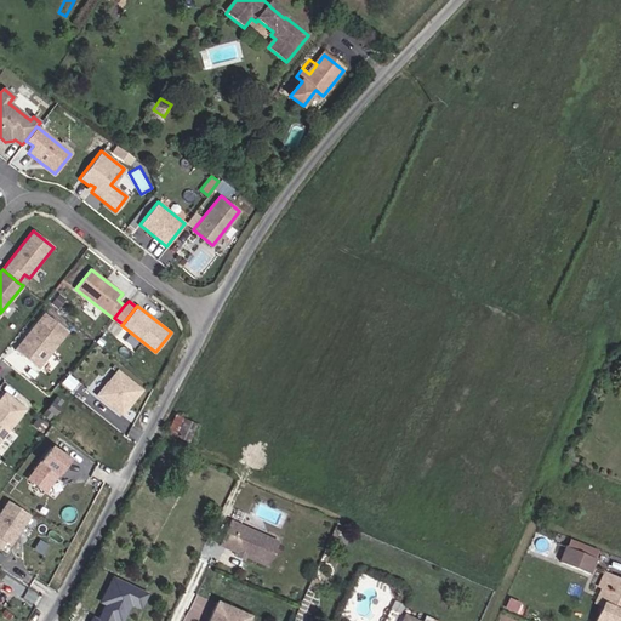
[(15,349),(38,368),(67,331),(44,312),(15,349)]
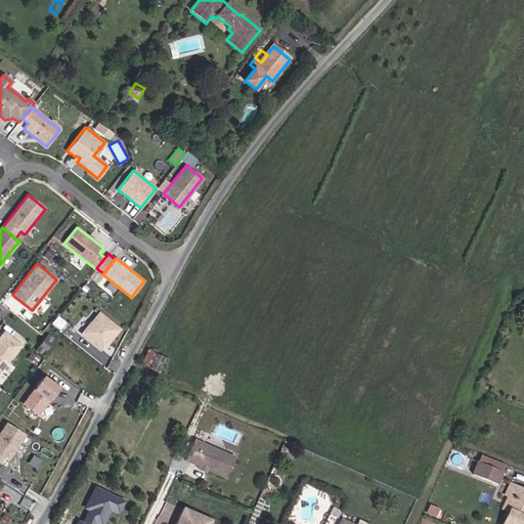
[(103,349),(120,329),(99,312),(83,333),(103,349)]
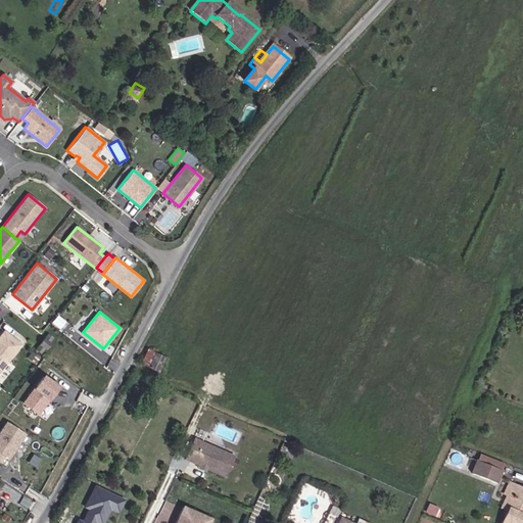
[(0,371),(21,344),(4,330),(0,335),(0,371)]
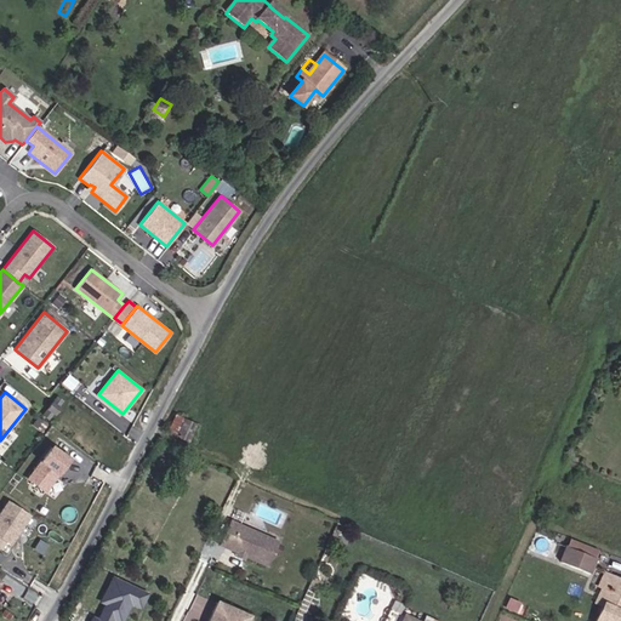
[(52,414),(55,415),(58,410),(56,408),(60,402),(56,399),(44,415),(47,419),(52,414)]
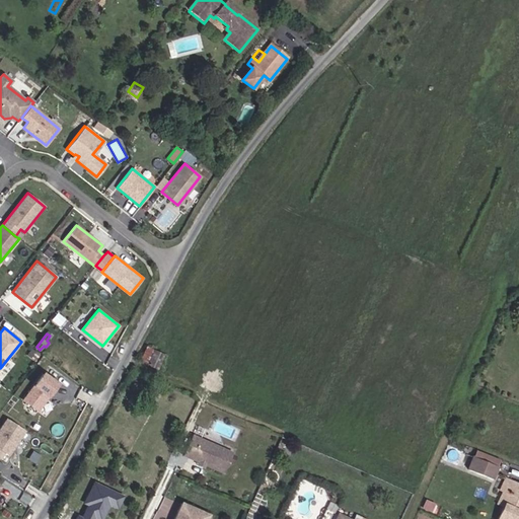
[(139,360),(148,364),(154,351),(145,347),(139,360)]
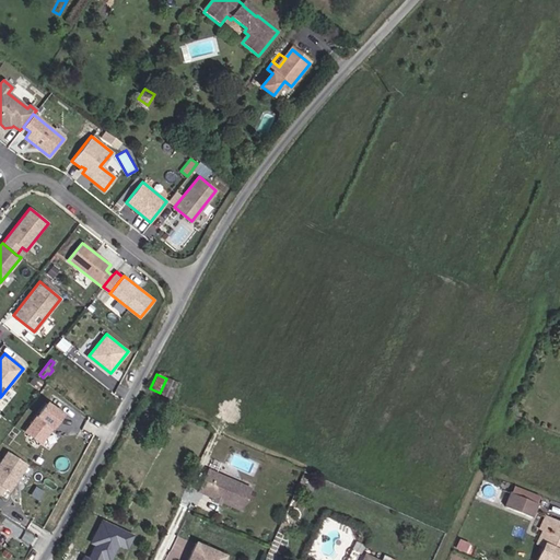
[(28,383),(37,389),(43,383),(34,376),(28,383)]
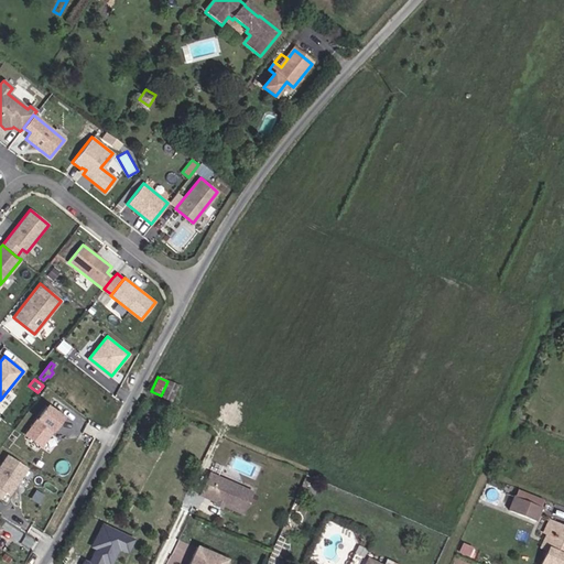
[(161,396),(171,400),(177,386),(167,381),(161,396)]
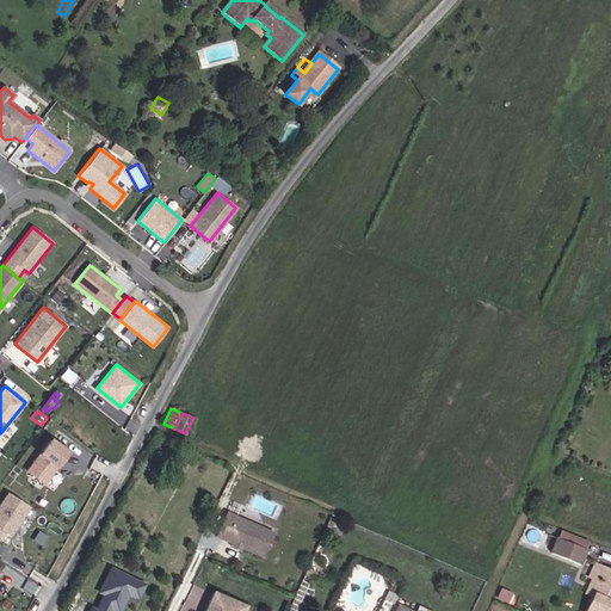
[(50,439),(28,470),(44,483),(67,452),(50,439)]
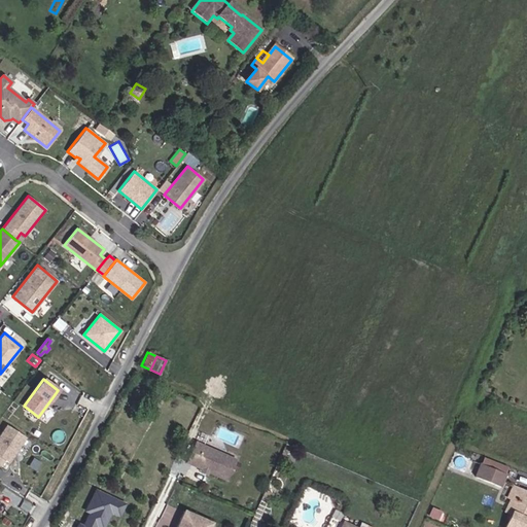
[(0,461),(8,467),(28,435),(6,423),(0,432),(0,461)]
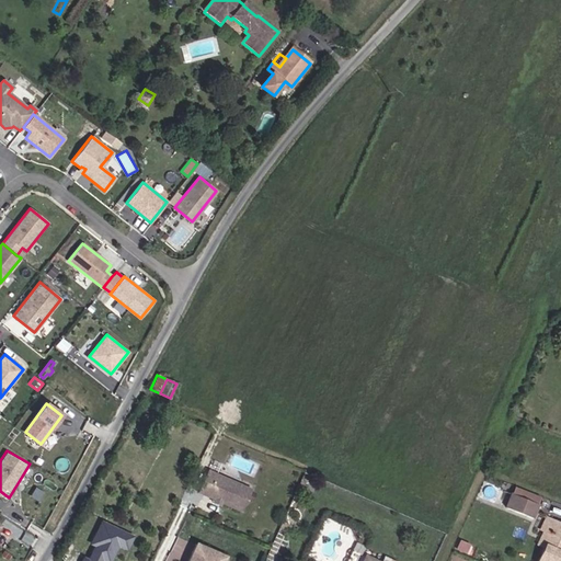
[(221,500),(242,510),(252,487),(208,467),(197,490),(214,496),(221,500)]
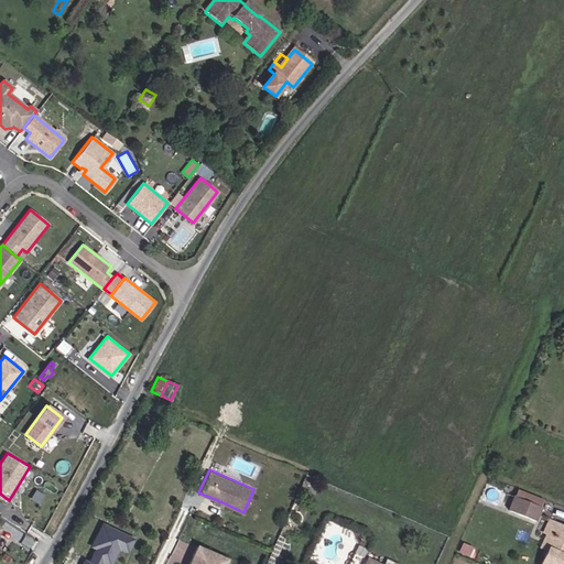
[(541,507),(543,500),(517,489),(513,497),(541,507)]
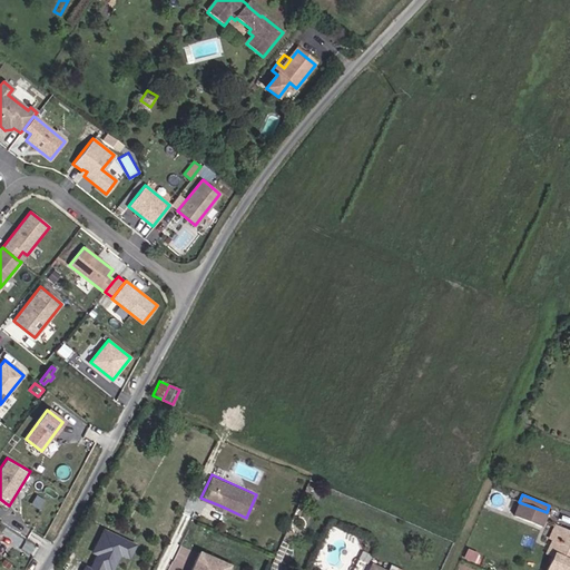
[(516,510),(519,502),(511,499),(508,507),(516,510)]
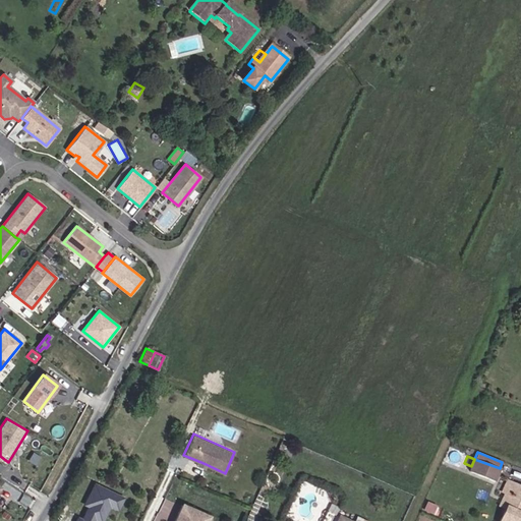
[(495,481),(500,468),(474,459),(471,466),(469,472),(495,481)]
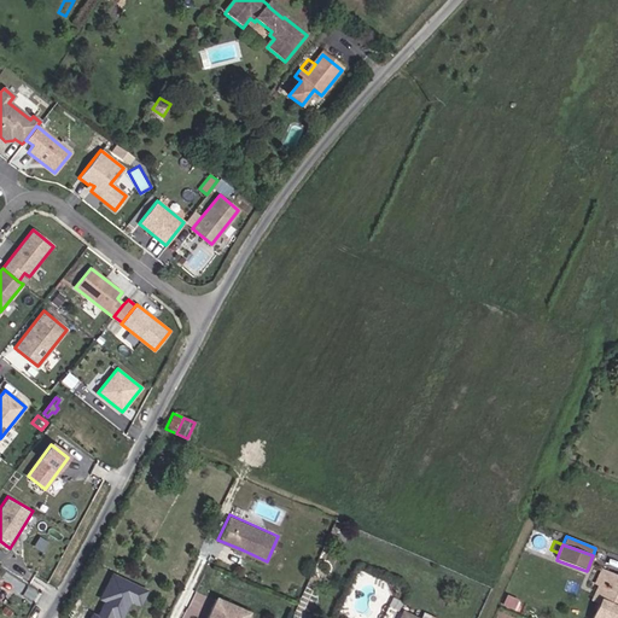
[(617,617),(617,576),(601,570),(596,583),(599,584),(593,599),(601,602),(595,617),(617,617)]
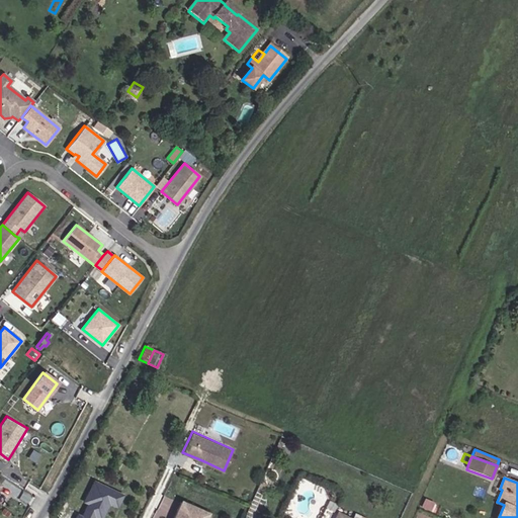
[(120,497),(94,484),(89,495),(87,495),(83,502),(88,504),(80,517),(79,517),(77,517),(75,517),(92,517),(93,517),(95,517),(100,517),(103,512),(102,511),(106,503),(115,507),(120,497)]
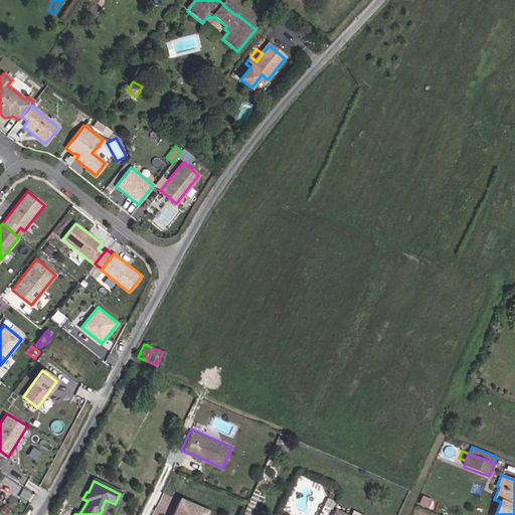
[(204,514),(207,509),(179,497),(170,514),(204,514)]
